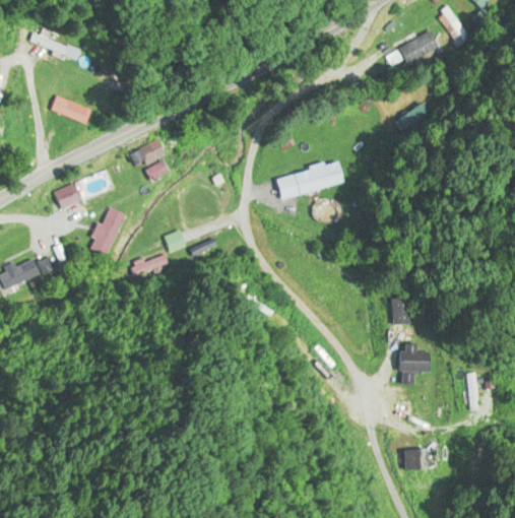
[(476,0),(491,11),(500,0),(476,0)]
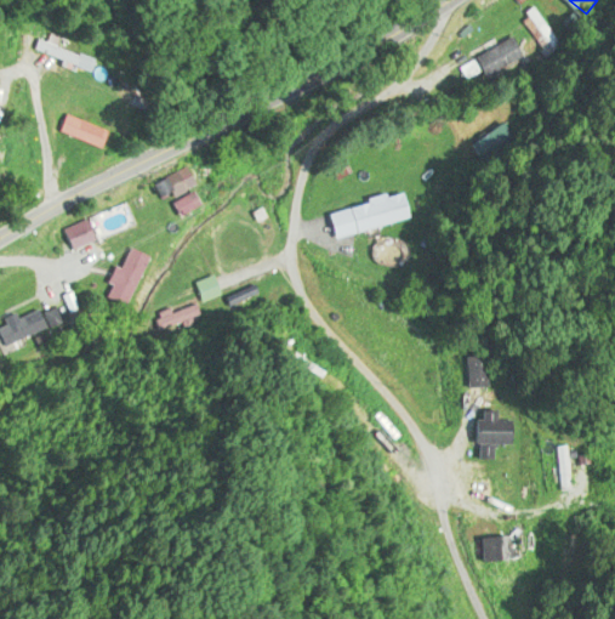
[(483,55),(495,75),(529,56),(516,35),(483,55)]
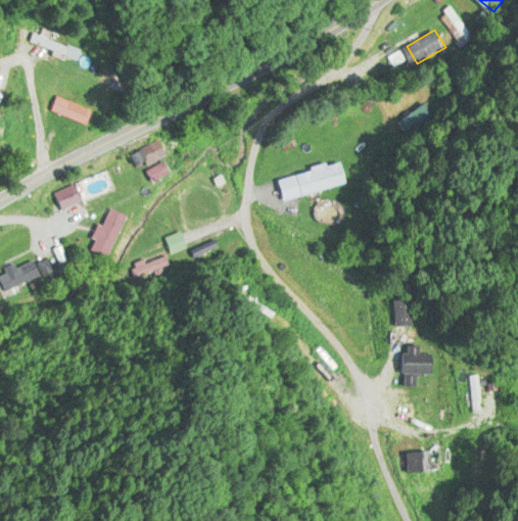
[(77,51),(33,32),(28,42),(73,61),(77,51)]
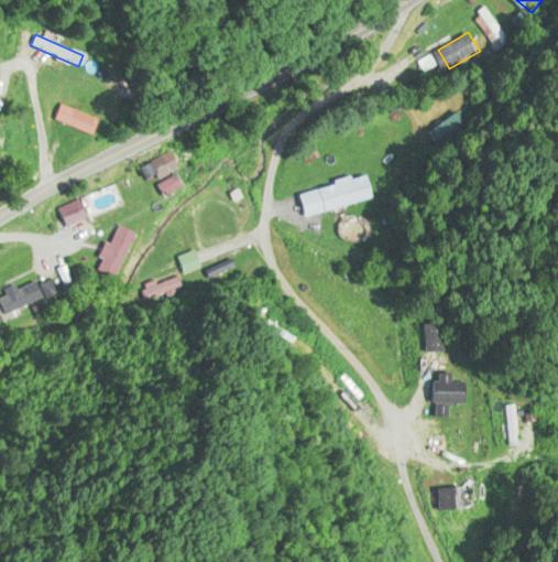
[(88,133),(95,117),(58,103),(52,119),(88,133)]
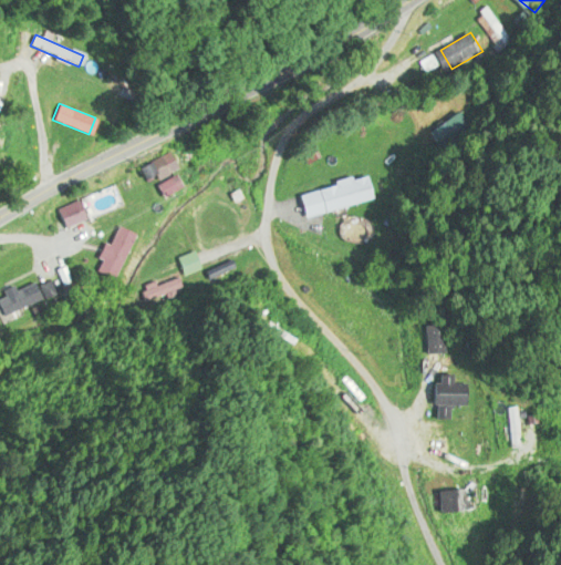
[(376,199),(370,174),(299,193),(307,218),(376,199)]
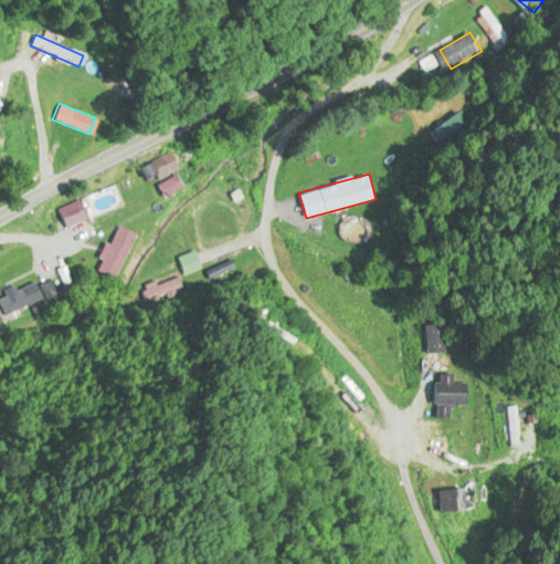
[(148,185),(155,196),(172,186),(167,175),(148,185)]
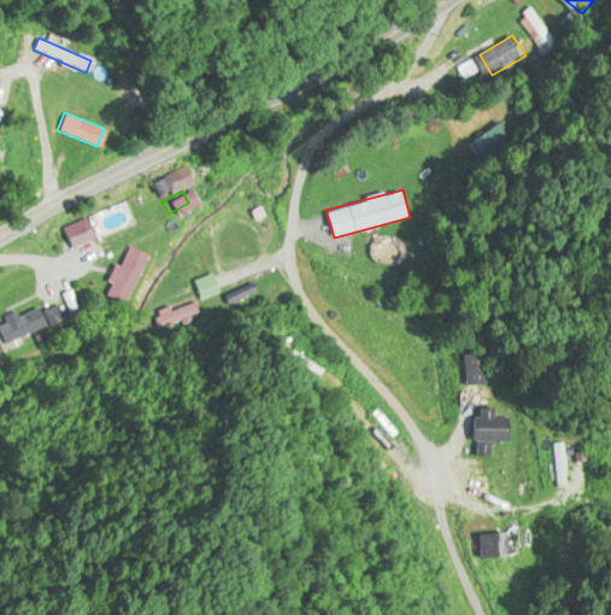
[(147,253),(124,245),(111,281),(113,282),(109,296),(129,304),(147,253)]
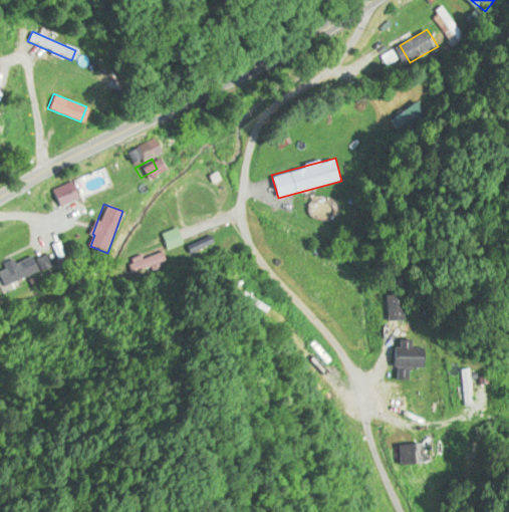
[(188,243),(179,227),(165,235),(171,246),(141,262),(148,275),(177,259),(173,252),(188,243)]
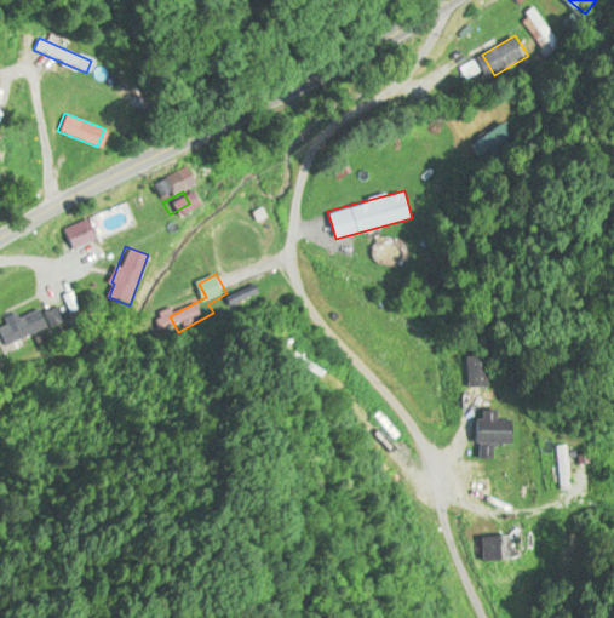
[(0,324),(0,330),(9,345),(51,324),(40,303),(0,324)]
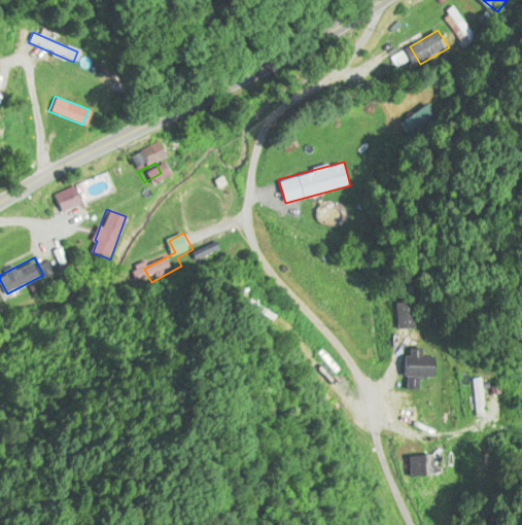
[(413,302),(393,302),(393,327),(413,327),(413,302)]
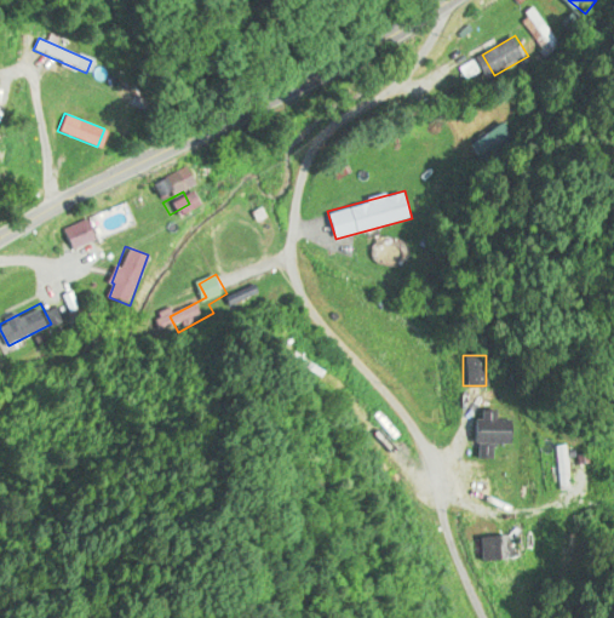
[(514,441),(514,418),(497,418),(497,408),(478,410),(478,417),(470,418),(470,442),(514,441)]
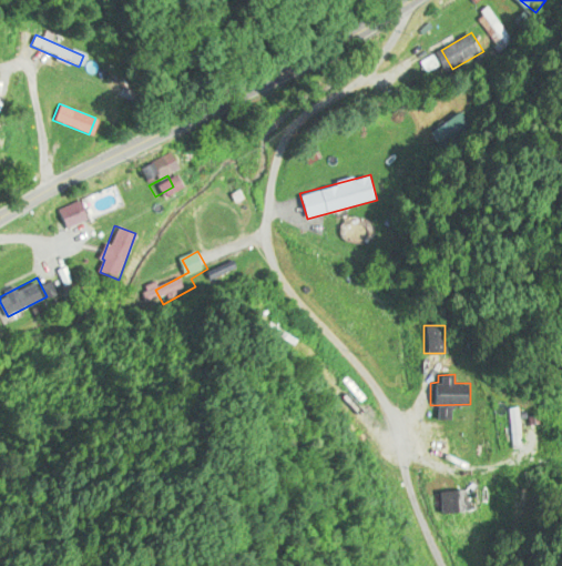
[(524,416),(520,416),(519,407),(510,407),(512,437),(525,436),(524,416)]
